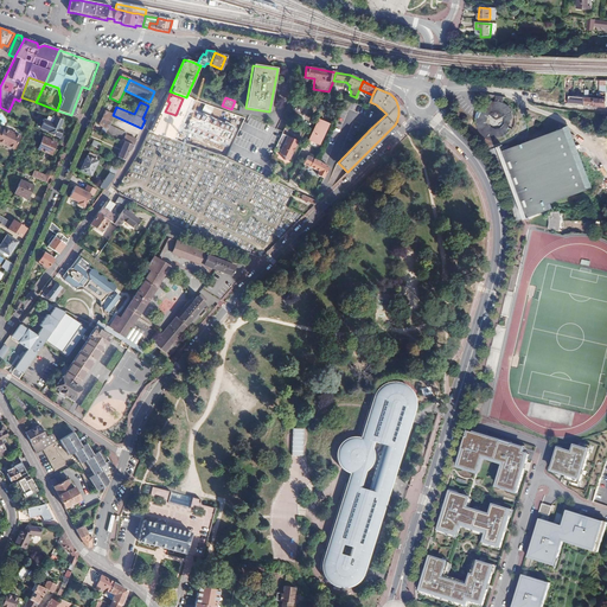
[(499,121),(510,112),(509,110),(508,109),(505,108),(503,106),(499,104),(496,104),(493,104),(490,106),(487,107),(485,108),(483,106),(480,108),(479,110),(477,114),(475,117),(475,121),(475,125),(475,128),(477,132),(479,135),(481,138),(484,140),(486,141),(491,144),(493,138),(496,139),(498,138),(502,136),(505,135),(500,129),(499,131),(497,131),(494,132),(493,131),(491,129),(490,128),(487,127),(487,125),(486,122),(487,120),(489,117),(490,115),(494,121),(496,121),(497,121),(498,121),(499,121)]
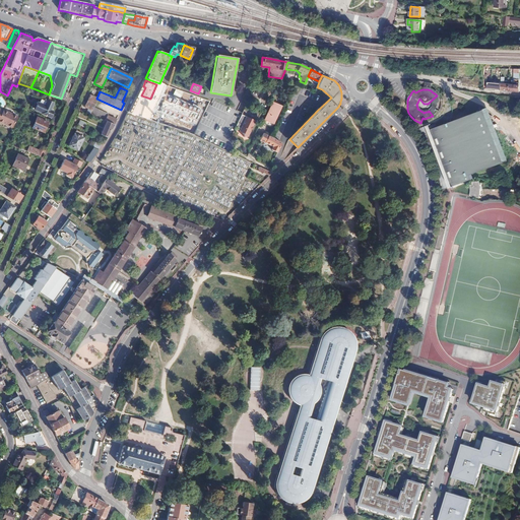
[(141,95),(140,94),(138,100),(153,106),(155,101),(150,99),(141,95)]
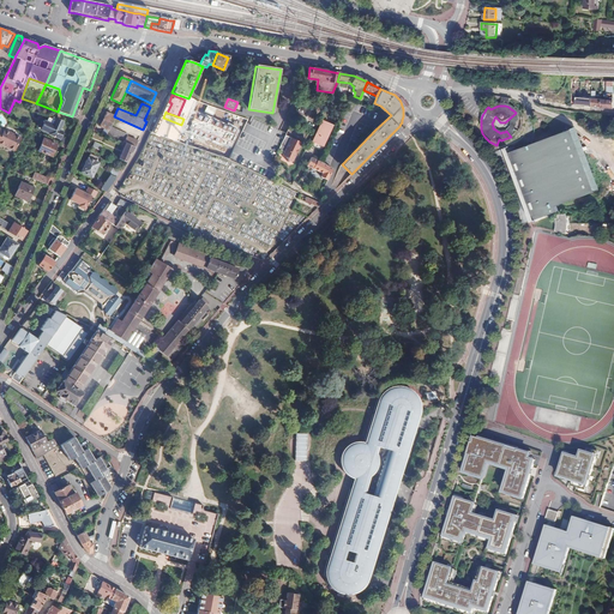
[(104,130),(102,134),(106,136),(109,126),(114,116),(106,113),(100,127),(104,130)]
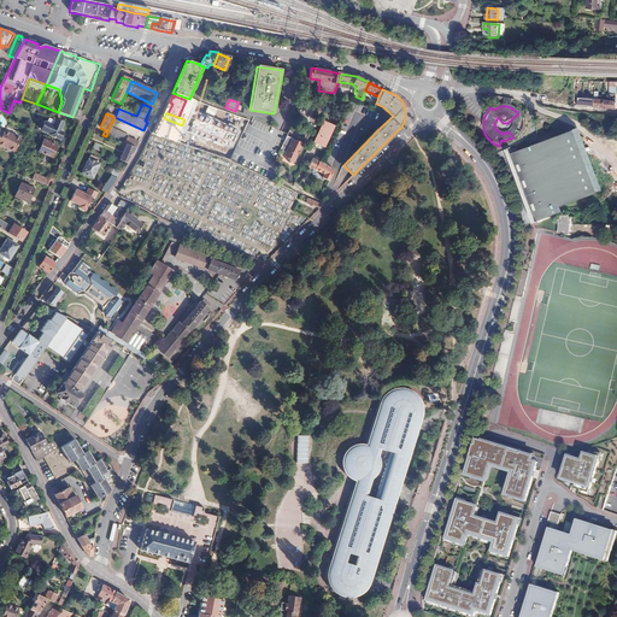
[(50,117),(47,123),(45,122),(41,129),(50,133),(48,134),(59,139),(62,133),(58,130),(62,123),(50,117)]
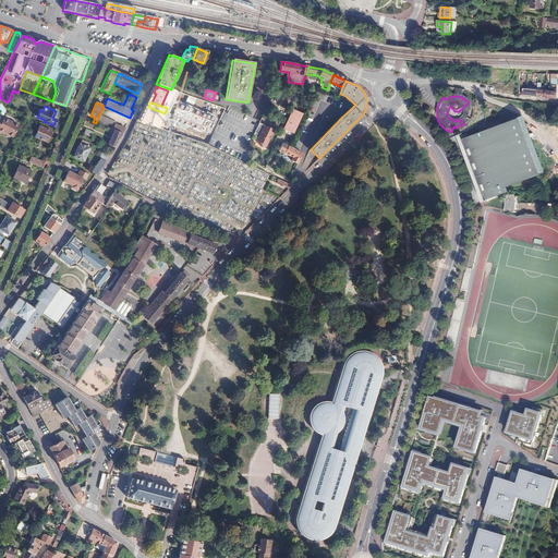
[(293,110),(283,130),(292,133),(301,113),(293,110)]
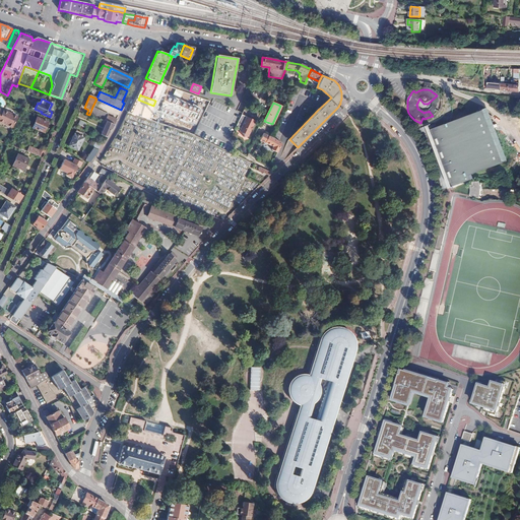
[(0,120),(2,121),(13,127),(18,116),(4,109),(4,110),(0,107),(0,120)]
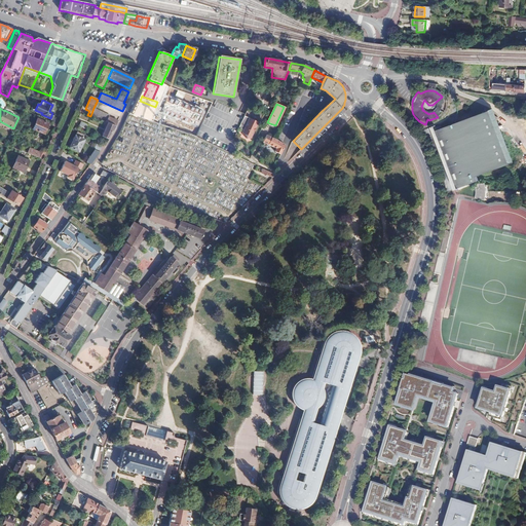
[(107,123),(115,126),(116,125),(117,121),(109,117),(110,115),(94,108),(90,116),(107,123)]
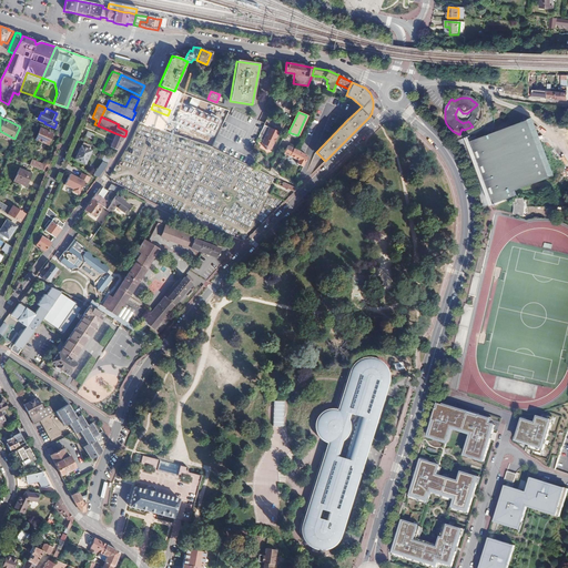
[(141,118),(139,122),(160,130),(162,125),(141,118)]
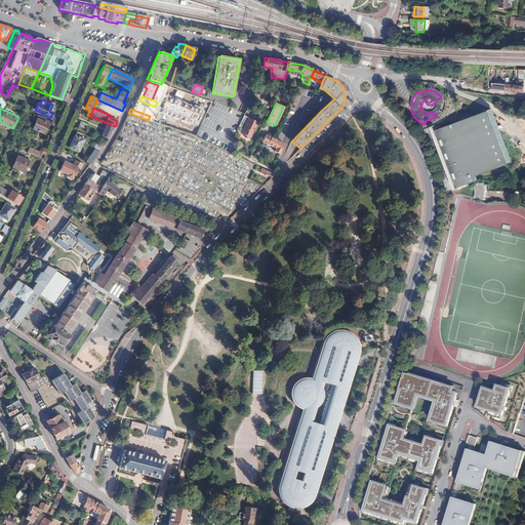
[(511,162),(489,111),(438,132),(460,184),(511,162)]
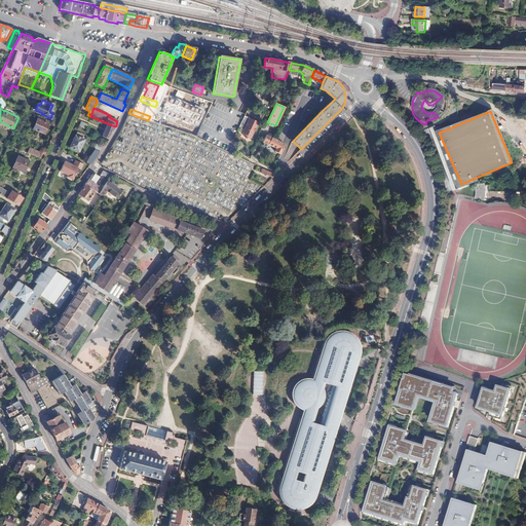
[(159,114),(155,122),(162,125),(166,117),(159,114)]
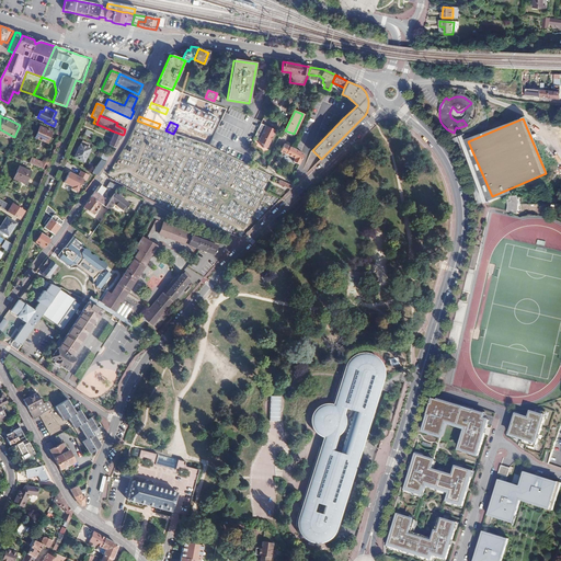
[(276,130),(261,124),(255,136),(261,139),(260,142),(264,144),(264,148),(267,148),(270,145),(267,142),(268,140),(271,141),(273,137),(271,136),(272,134),(274,134),(276,130)]
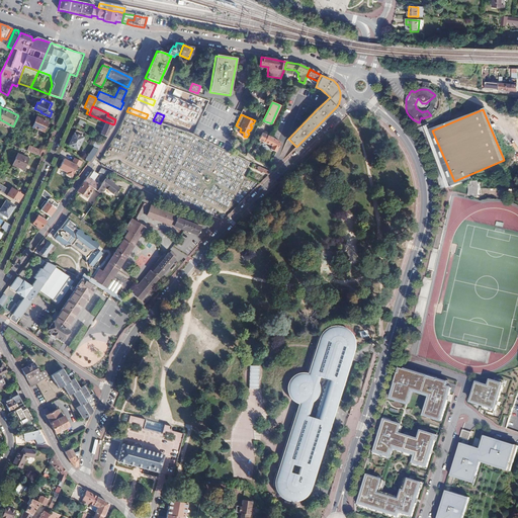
[(47,121),(36,117),(32,127),(42,132),(47,121)]
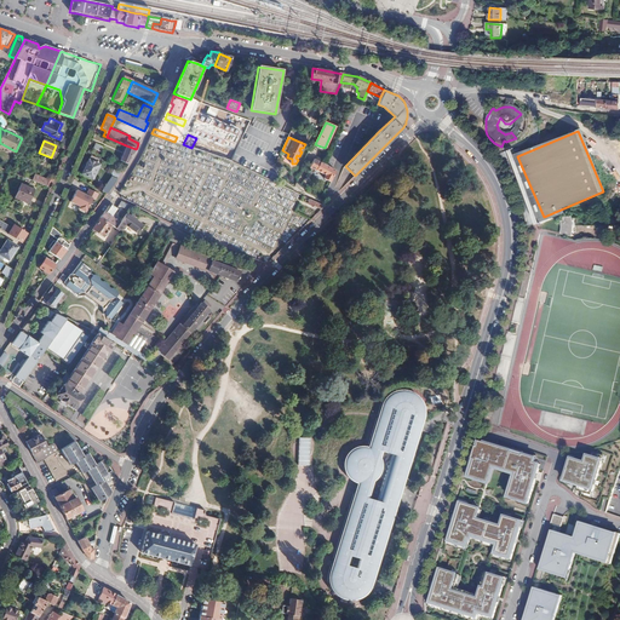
[(119,160),(126,164),(136,149),(126,145),(119,160)]
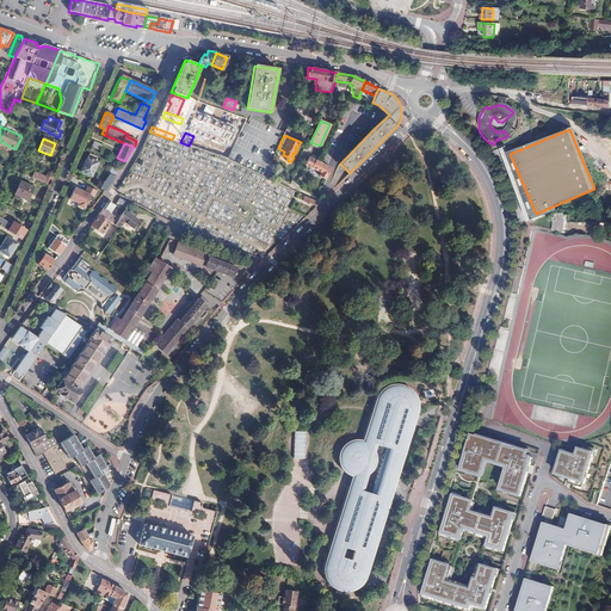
[(500,147),(495,149),(503,165),(506,162),(500,147)]
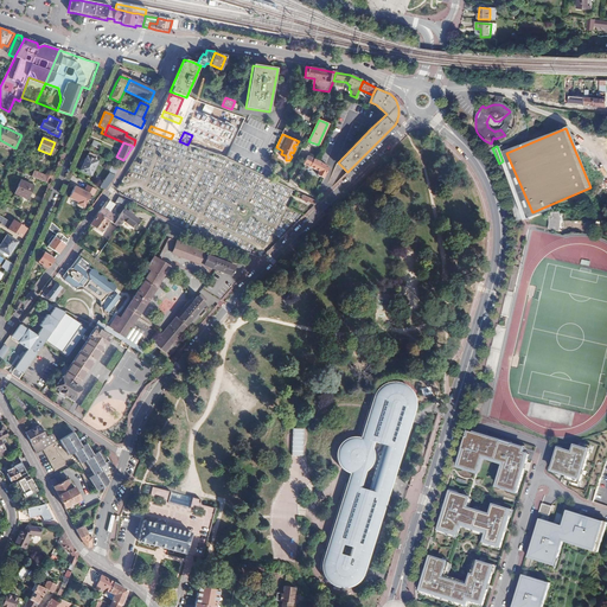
[(88,152),(80,171),(90,176),(97,161),(94,160),(96,157),(88,152)]
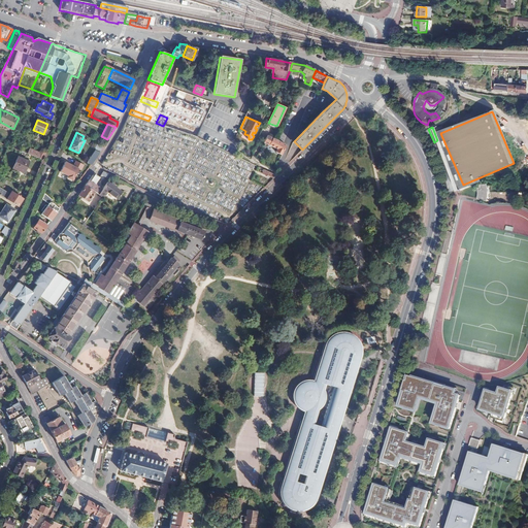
[(272,138),(267,136),(264,141),(269,144),(268,145),(277,150),(275,153),(282,156),(287,146),(277,140),(272,138)]
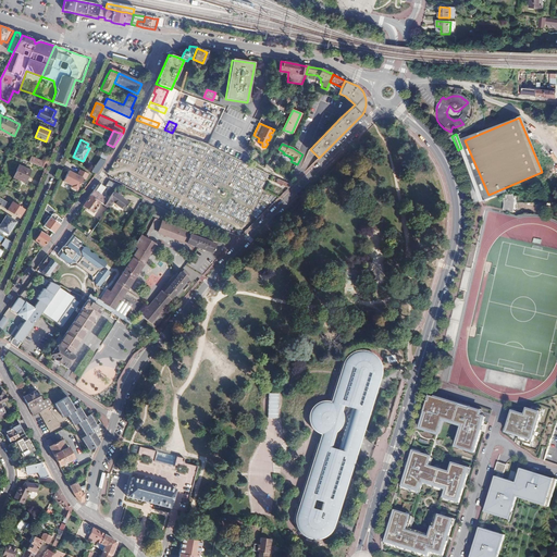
[(90,172),(95,174),(108,156),(103,151),(100,156),(104,159),(103,160),(100,159),(90,172)]
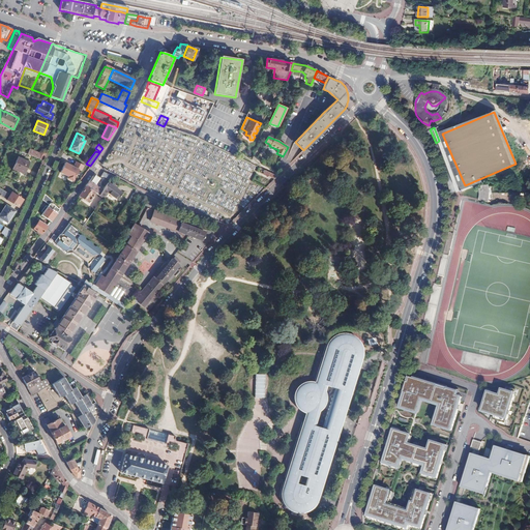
[(28,154),(42,160),(47,151),(43,150),(40,153),(30,149),(28,154)]
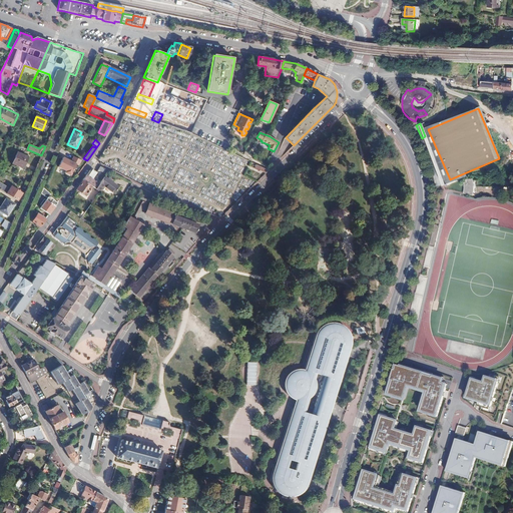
[(27,156),(17,152),(12,163),(22,167),(27,156)]
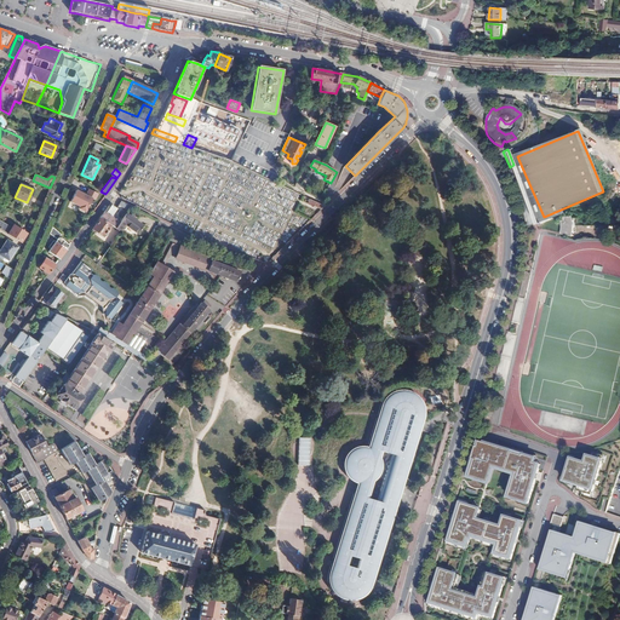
[(95,200),(98,193),(87,189),(85,194),(75,189),(68,204),(86,211),(91,199),(95,200)]
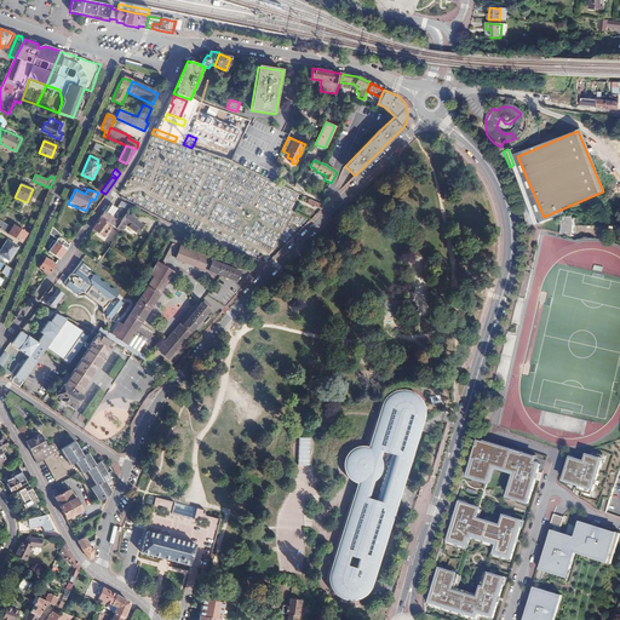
[(313,206),(321,208),(325,205),(309,199),(308,204),(313,206)]
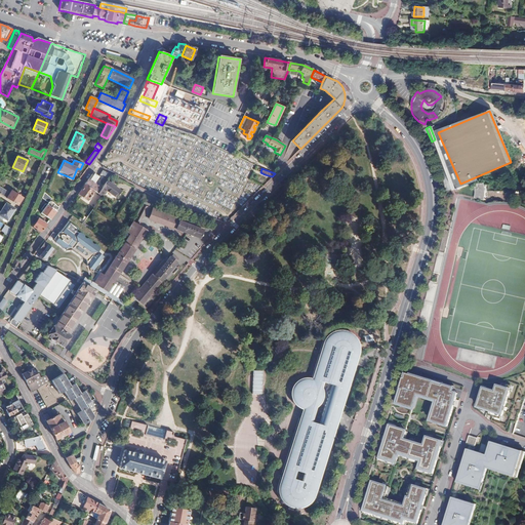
[(85,185),(93,190),(97,193),(101,188),(93,183),(97,176),(93,173),(92,174),(84,185),(85,185)]
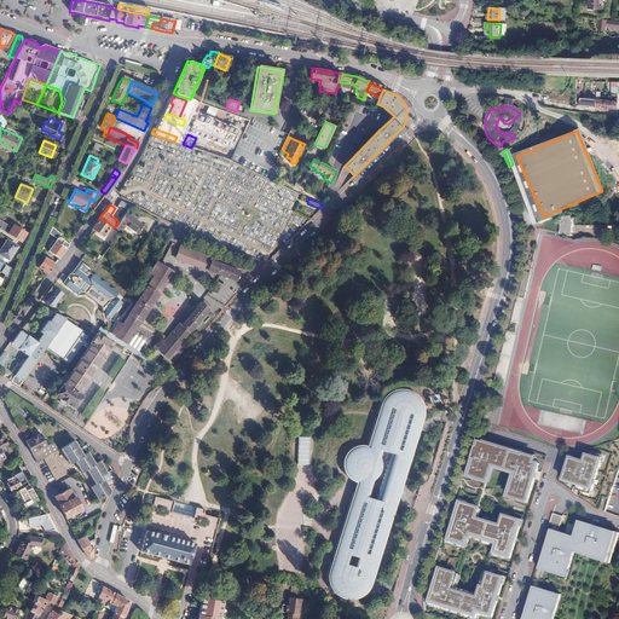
[(115,227),(120,231),(125,225),(137,233),(142,225),(125,214),(119,221),(115,227)]
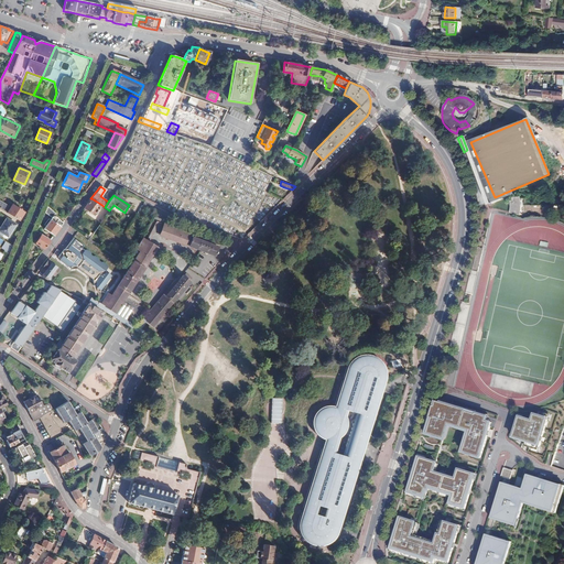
[(516,210),(516,212),(524,214),(525,209),(525,205),(524,199),(524,196),(518,197),(518,201),(516,202),(516,204),(517,208),(516,210)]
